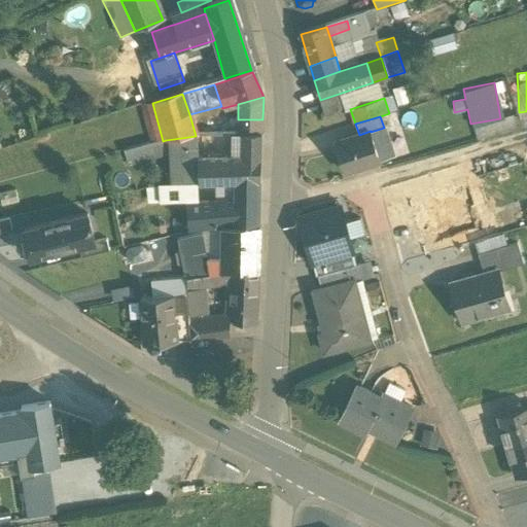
[(98,118),(80,124),(83,136),(101,131),(98,118)]
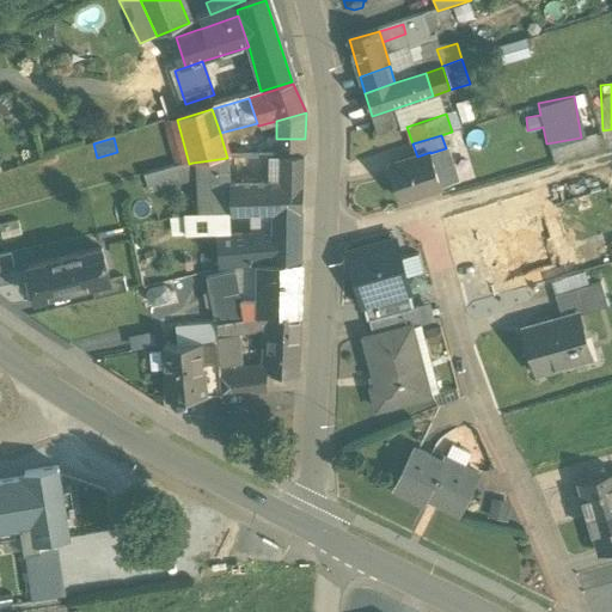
[(305,139),(276,139),(277,157),(282,157),(304,154),(305,139)]
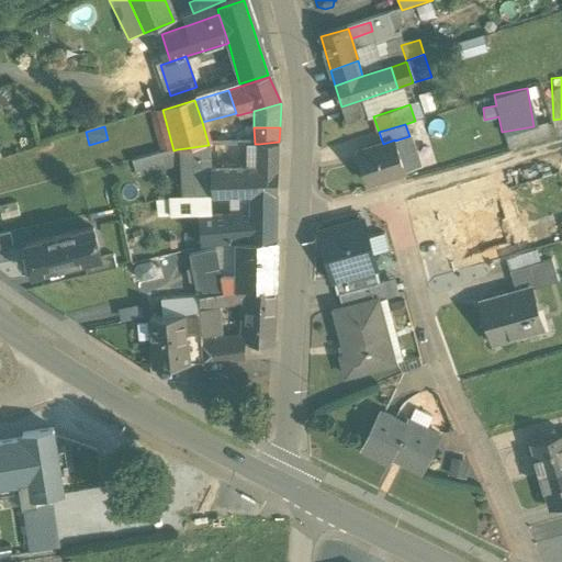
[(409,136),(395,141),(405,172),(419,167),(409,136)]
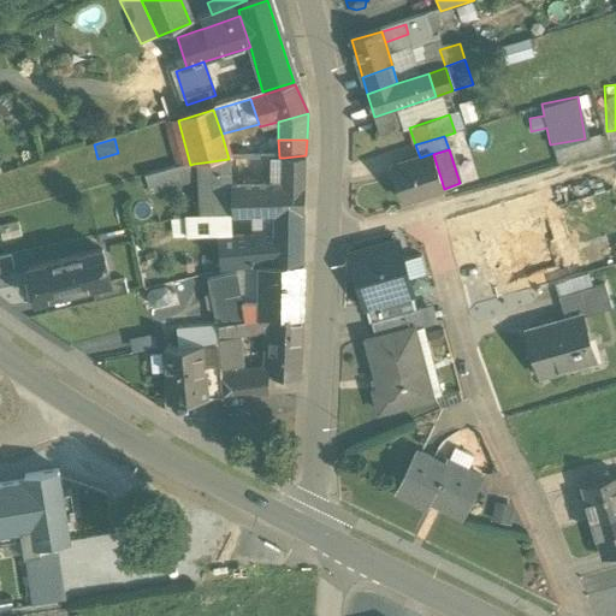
[(420,158),(391,166),(403,202),(444,189),(433,154),(433,153),(420,158)]
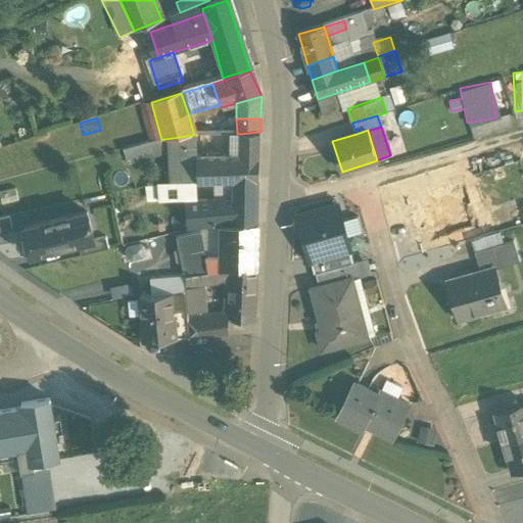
[(259,132),(241,134),(240,150),(258,150),(259,132)]
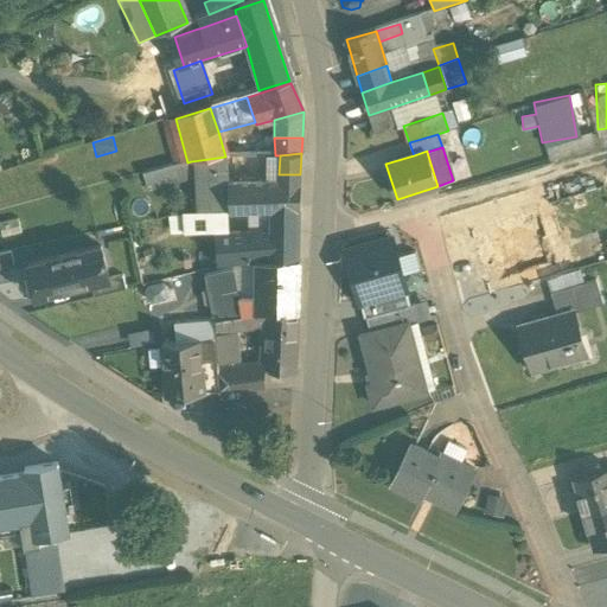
[(225,157),(200,160),(200,183),(200,191),(202,213),(228,209),(227,189),(227,168),(225,157)]
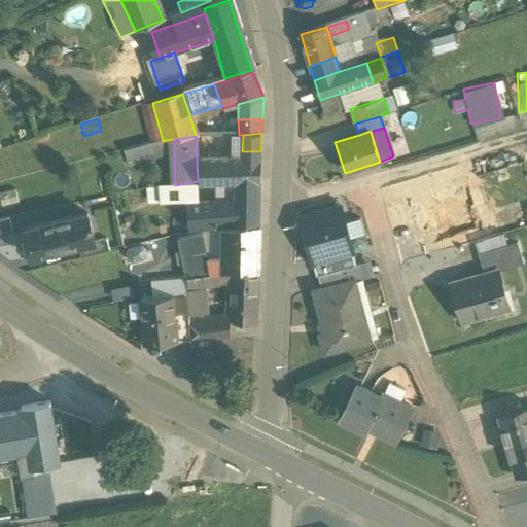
[(205,136),(196,136),(197,146),(205,146),(205,136)]
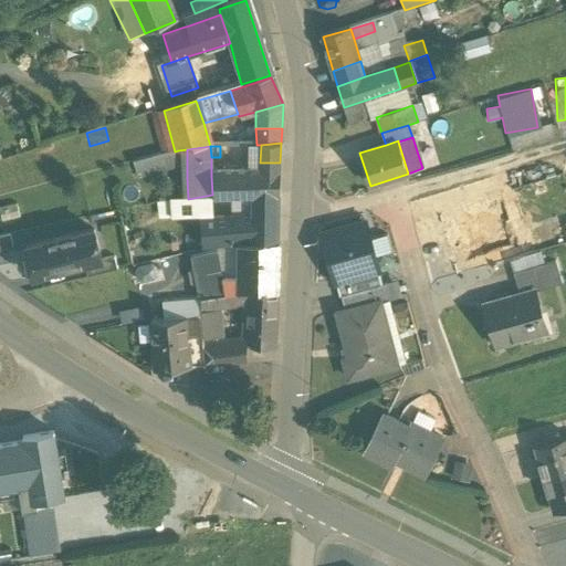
[(138,179),(179,167),(178,150),(175,152),(134,163),(138,179)]
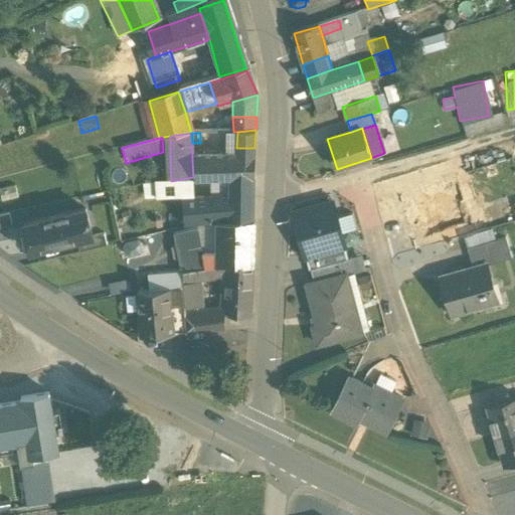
[(254,148),(236,148),(236,156),(210,156),(210,177),(254,176),(254,148)]
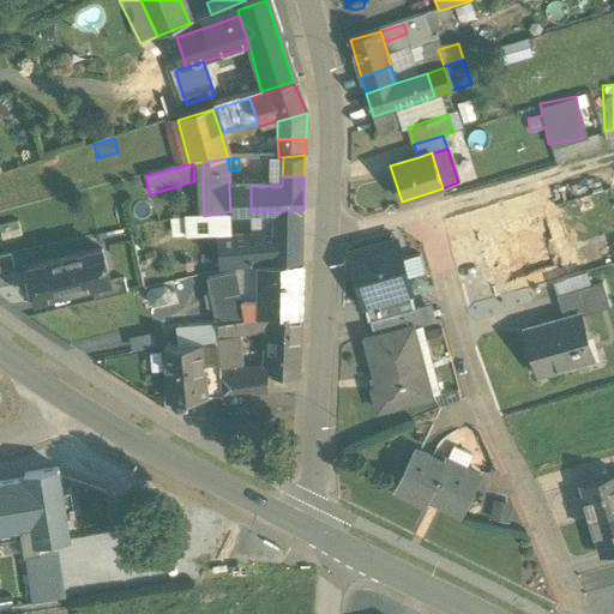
[(251,186),(229,191),(230,211),(251,211),(251,186)]
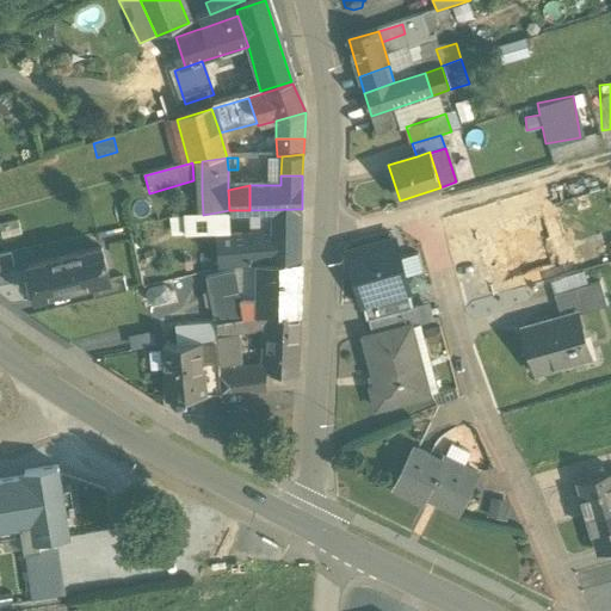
[(302,210),(279,211),(278,234),(301,233),(302,210)]
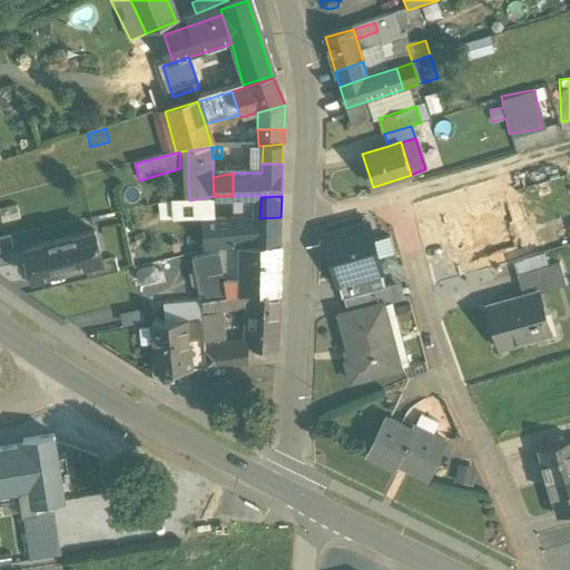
[(161,219),(204,217),(212,217),(212,198),(189,200),(177,202),(159,203),(161,219)]
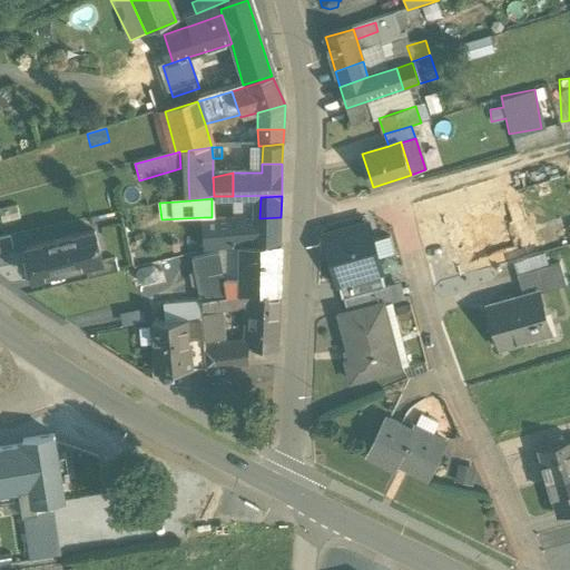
[(517,202),(500,206),(510,241),(517,238),(527,235),(517,202)]
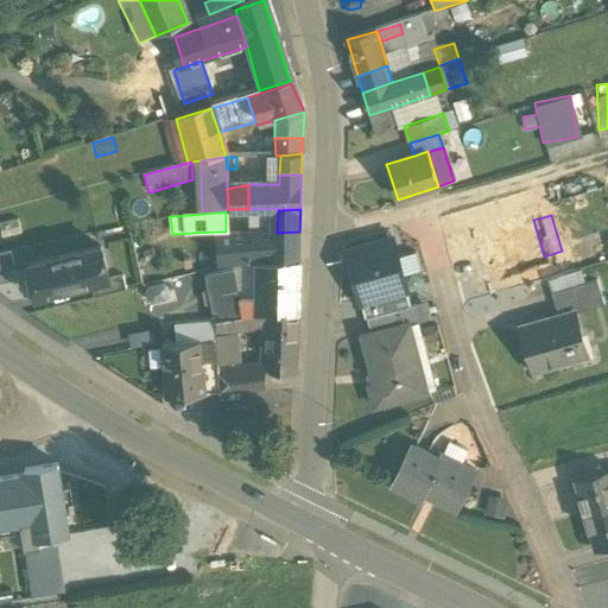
[(532,219),(505,227),(507,234),(487,240),(498,278),(518,273),(546,265),(544,257),(533,220),(532,219)]
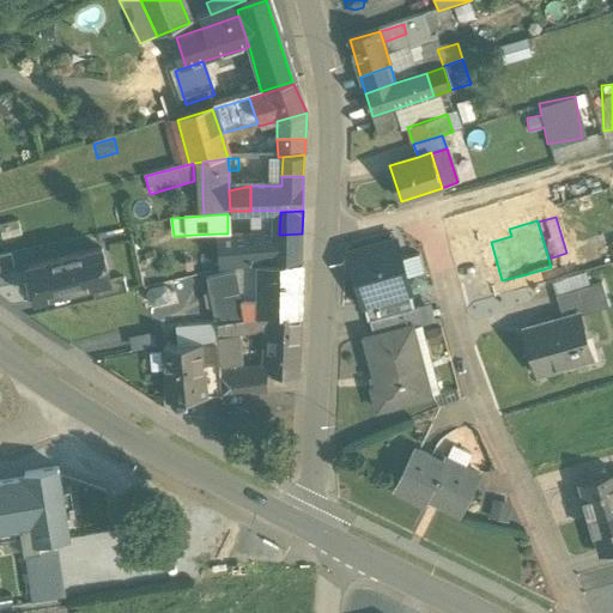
[(232,237),(228,234),(219,234),(222,268),(250,266),(249,236),(232,237)]
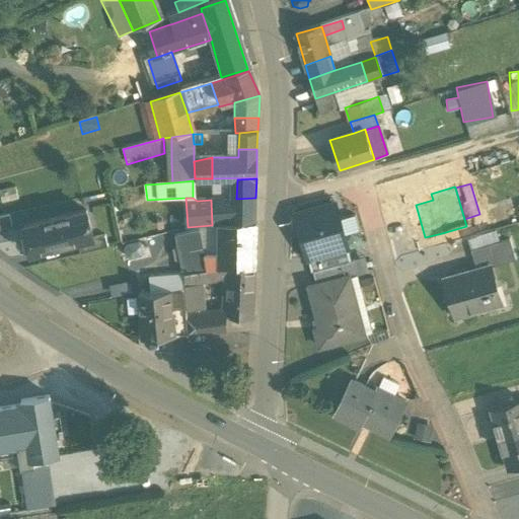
[(236,199),(211,200),(212,225),(223,224),(223,226),(255,223),(255,198),(236,199)]
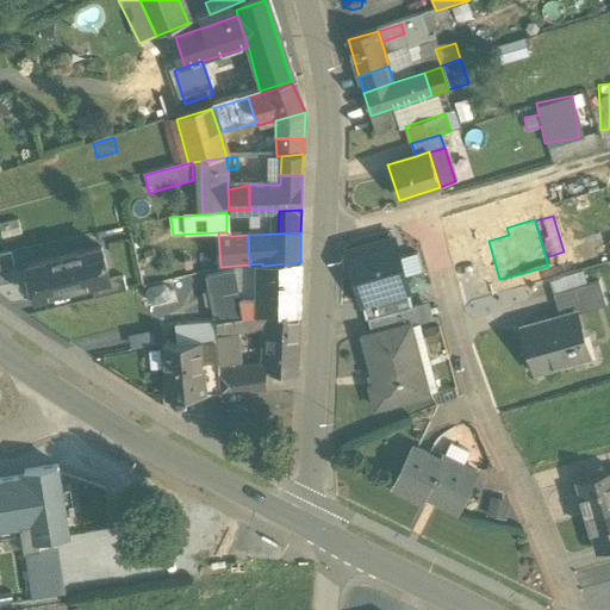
[(408,293),(409,293),(394,241),(348,253),(362,306),(408,293)]
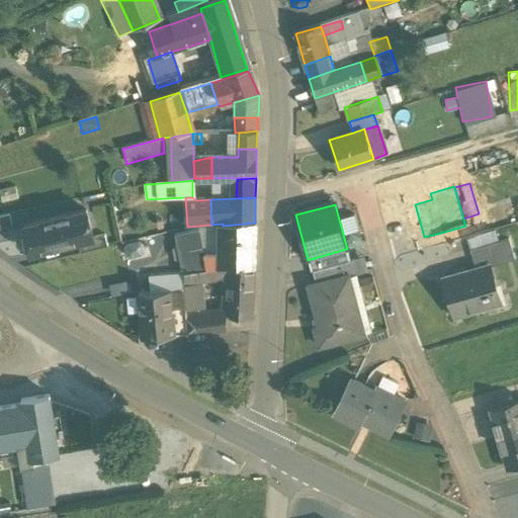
[(86,212),(23,227),(30,254),(77,243),(93,239),(86,212)]
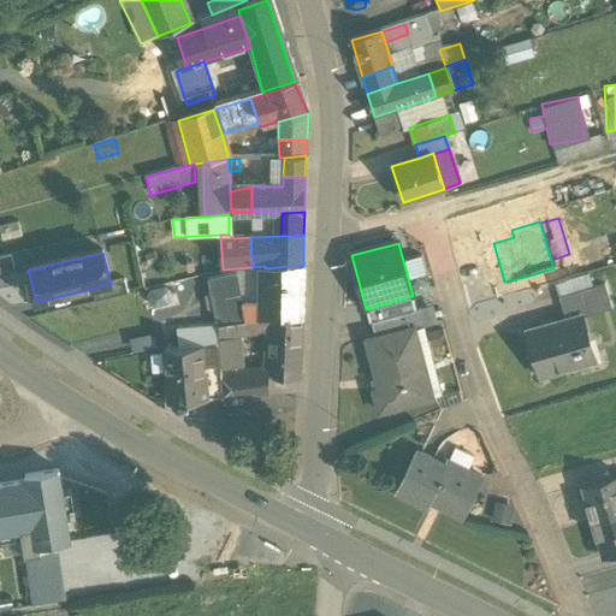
[(11,258),(0,259),(0,273),(13,271),(11,258)]
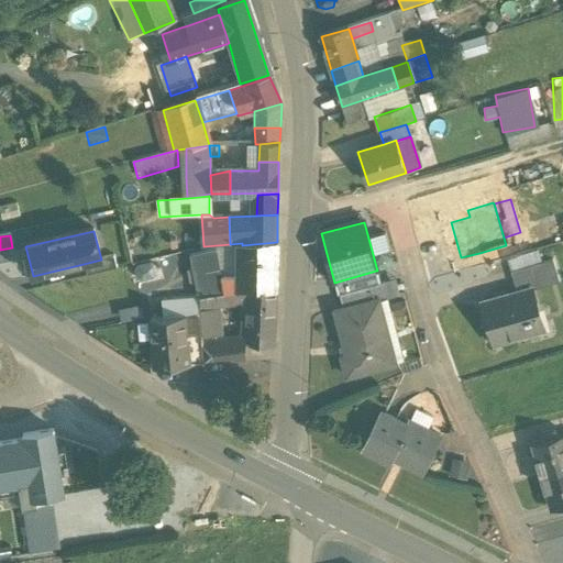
[(506,245),(479,253),(483,266),(517,256),(510,235),(504,238),(506,245)]
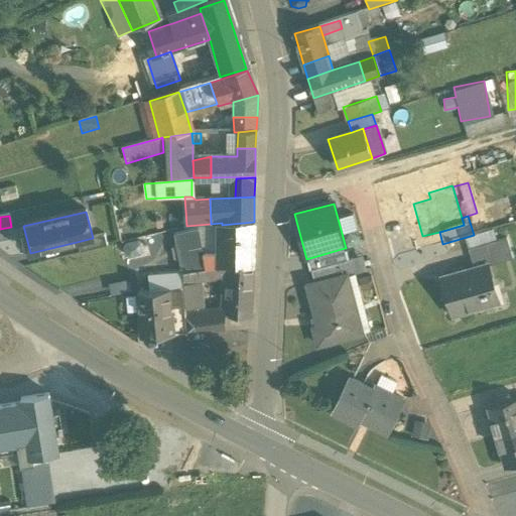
[(222,225),(218,226),(218,266),(226,266),(253,266),(253,250),(254,222),(222,225)]
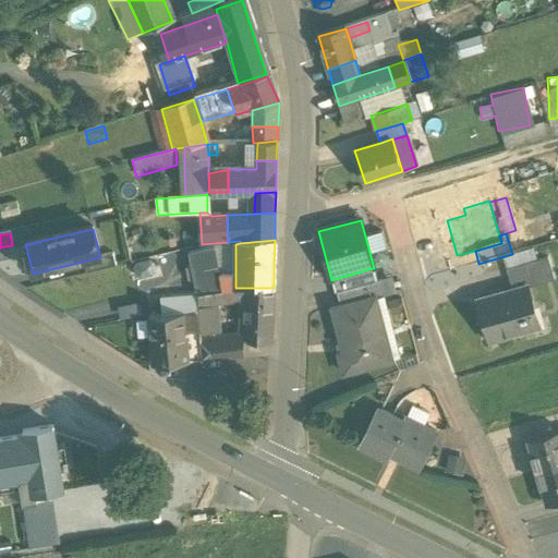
[(213,249),(190,253),(198,296),(220,292),(221,292),(213,249)]
